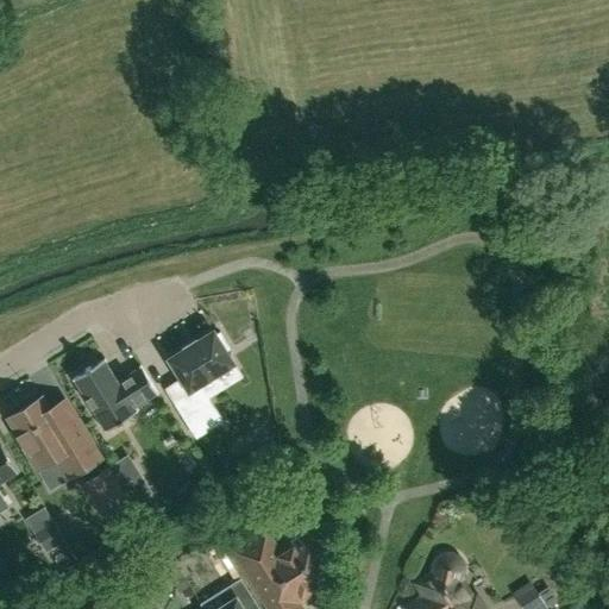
[(186,349),(169,359),(194,400),(180,408),(177,405),(176,405),(196,438),(223,421),(200,384),(233,363),(226,352),(231,349),(220,332),(215,334),(213,331),(196,341),(196,340),(186,347),(186,349)]
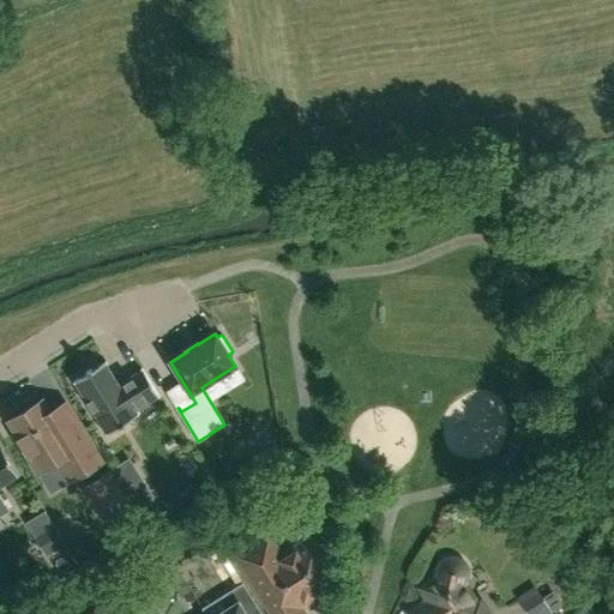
[(142,368),(140,368),(140,371),(118,385),(104,363),(107,362),(106,361),(72,381),(73,384),(74,383),(106,432),(104,433),(106,434),(138,414),(138,413),(136,414),(134,411),(157,397),(158,398),(160,397),(142,368)]
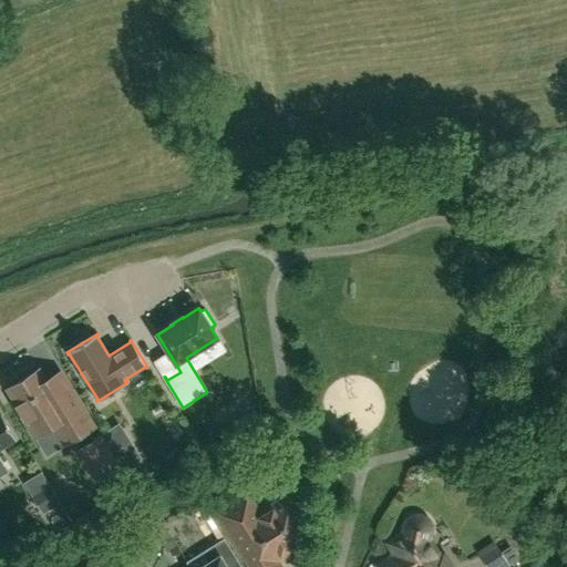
[(94,426),(73,393),(60,372),(45,381),(39,370),(8,389),(14,399),(12,400),(34,437),(54,425),(66,444),(94,426)]
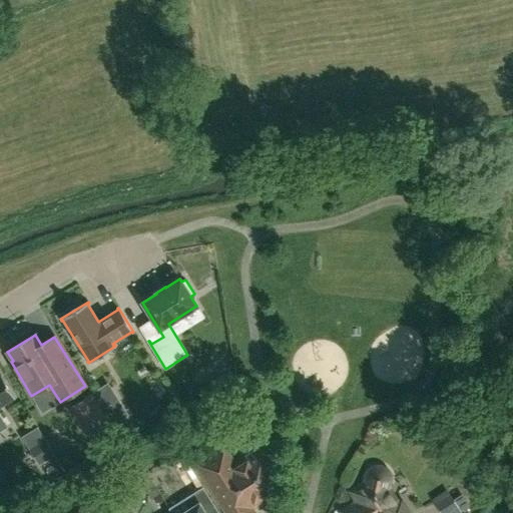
[(0,426),(6,423),(0,414),(0,406),(14,397),(1,375),(0,375),(0,426)]
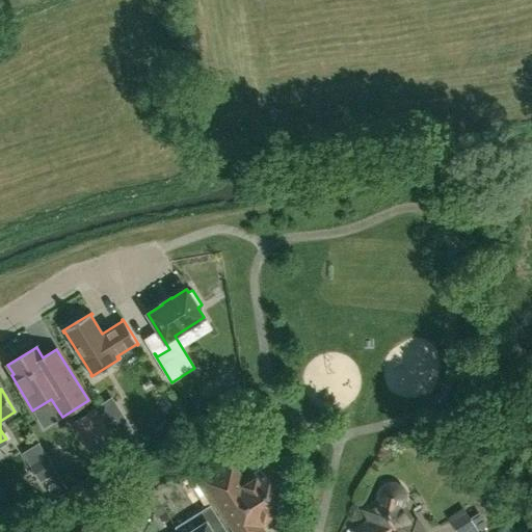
[(111,437),(94,409),(73,423),(89,451),(111,437)]
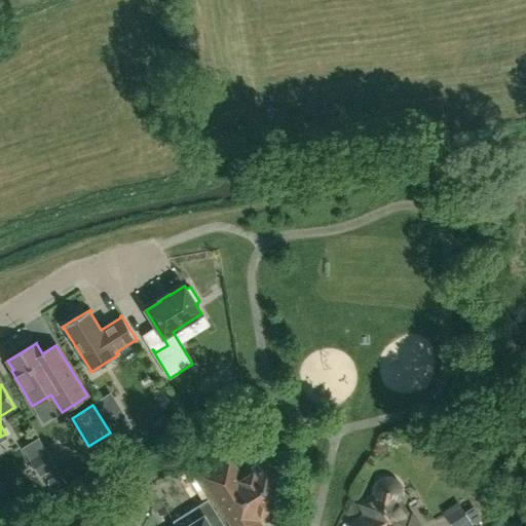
[(116,434),(129,425),(121,411),(107,420),(116,434)]
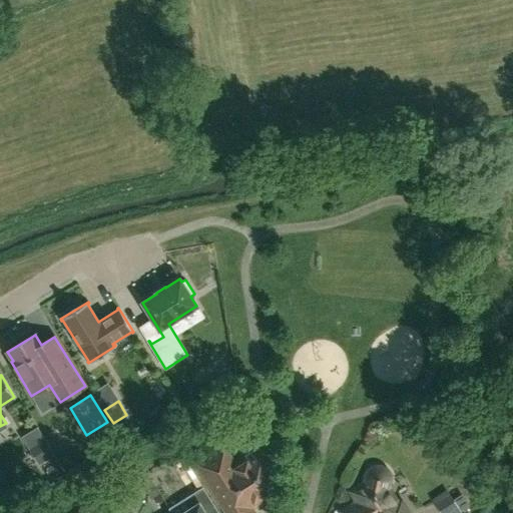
[(38,465),(54,455),(45,440),(29,450),(38,465)]
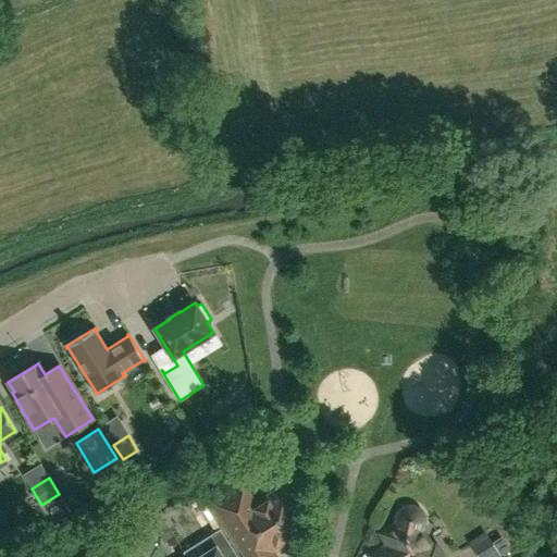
[(267,498),(255,505),(244,489),(215,505),(248,556),(272,556),(274,556),(268,546),(274,542),(277,547),(301,532),(292,517),(301,510),(286,486),(267,498)]
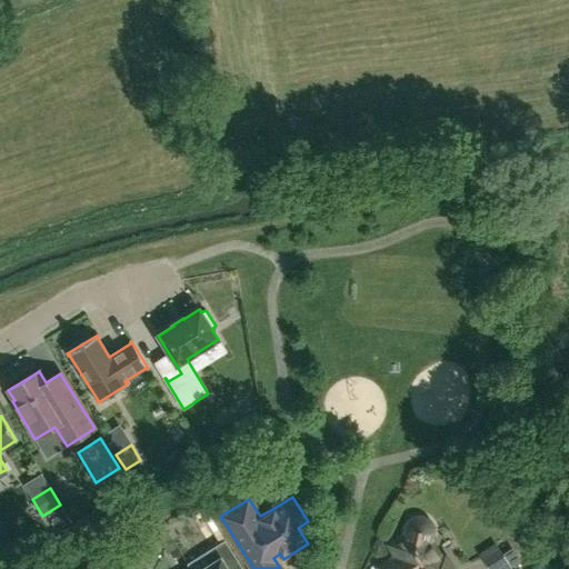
[(447,568),(437,552),(430,542),(431,540),(432,538),(433,535),(433,532),(432,530),(431,527),(430,525),(428,522),(426,520),(423,519),(421,519),(419,519),(416,519),(412,520),(410,521),(409,522),(407,526),(405,529),(405,531),(405,535),(405,537),(390,546),(397,557),(379,568),(447,568)]
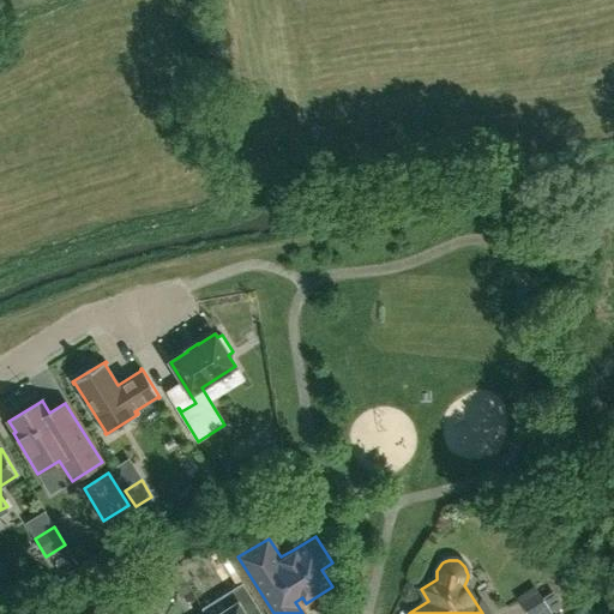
[(253,613),(260,611),(244,584),(229,593),(233,599),(226,603),(229,609),(222,613),(253,613)]
